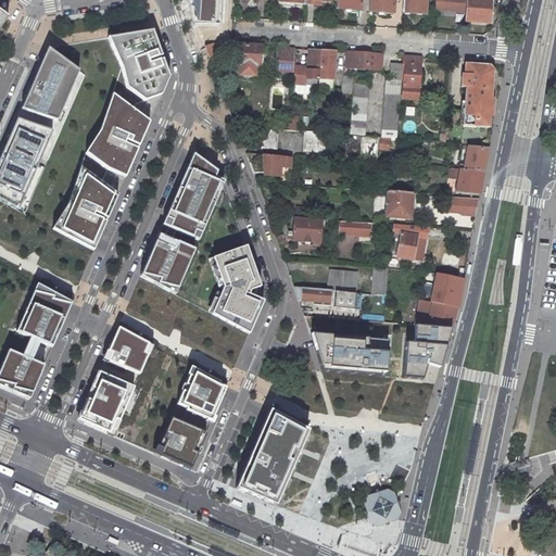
[(192,0),(198,23),(225,24),(225,0),(192,0)]
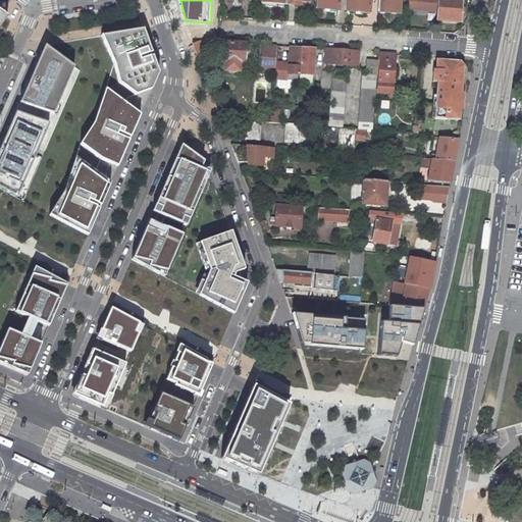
[(316,0),(316,8),(338,10),(338,0),(316,0)]
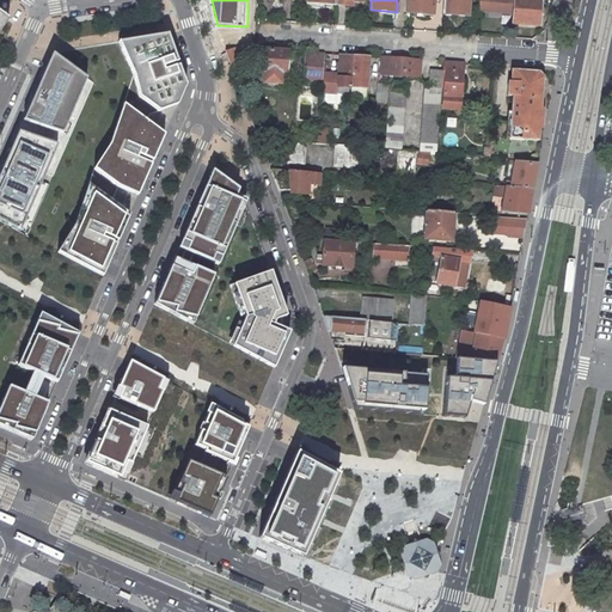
[(433,0),(407,0),(407,12),(433,14),(433,0)]
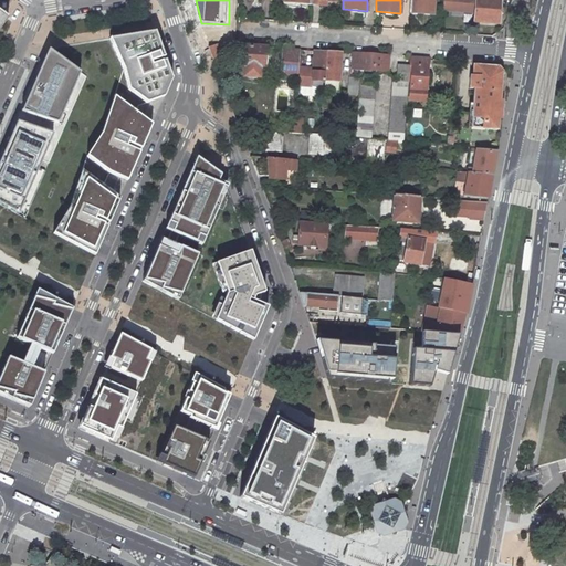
[(433,0),(410,0),(409,12),(433,14),(433,0)]
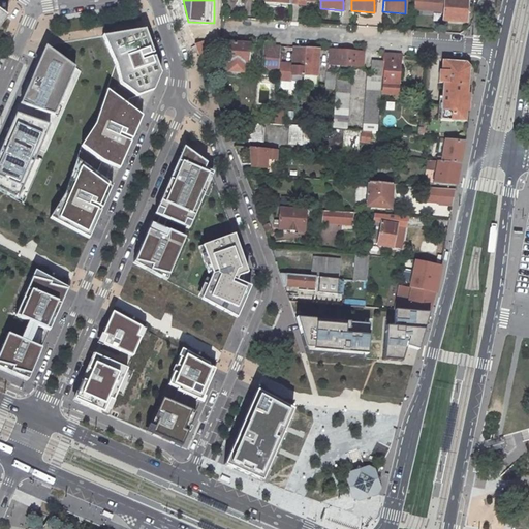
[(467,0),(414,0),(414,8),(444,11),(443,20),(466,22),(467,0)]
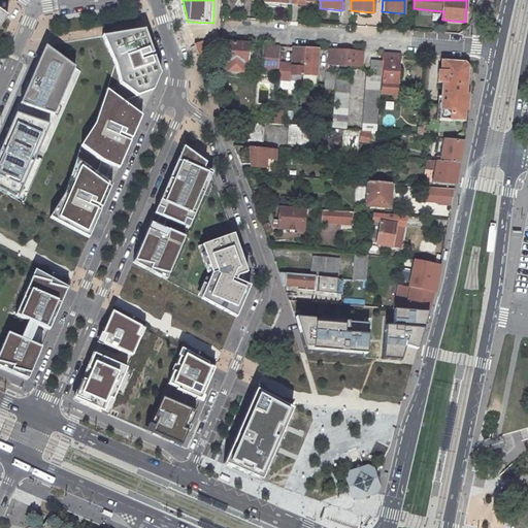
[(152,91),(160,73),(146,36),(138,39),(135,31),(109,35),(128,90),(137,96),(152,91)]
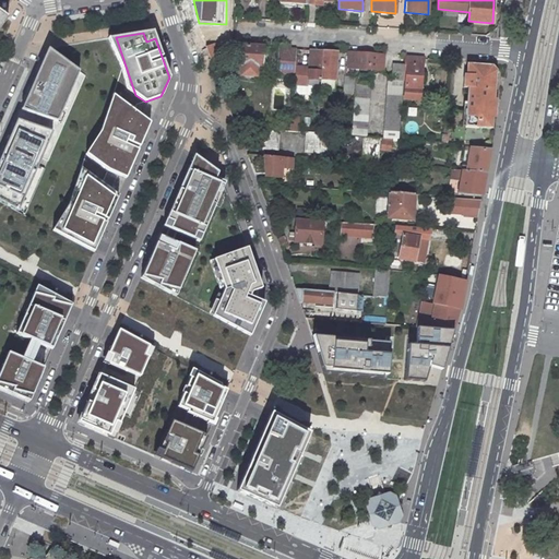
[(128,88),(135,95),(116,37),(108,38),(122,70),(128,88)]
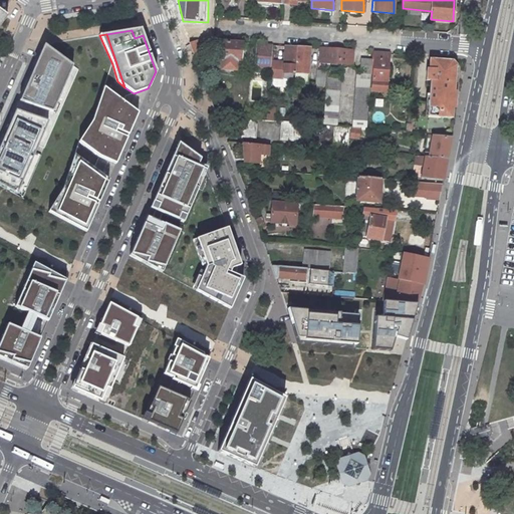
[(197,40),(190,43),(197,61),(207,57),(207,41),(197,40)]
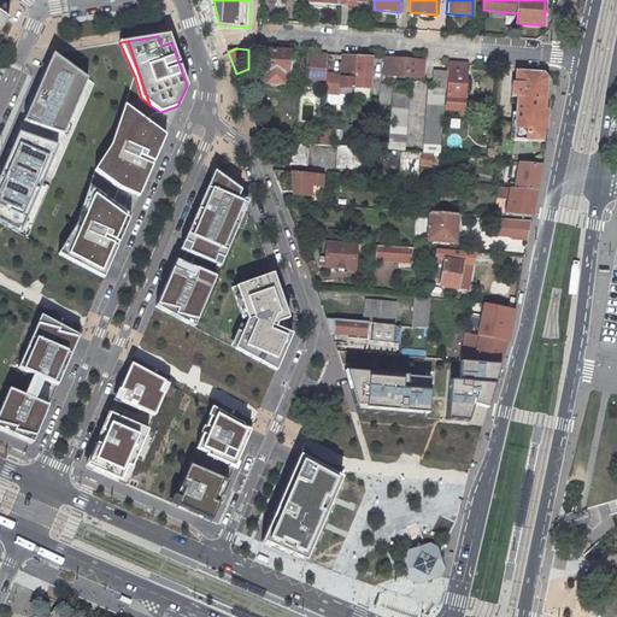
[(291,52),(265,50),(263,71),(258,70),(257,77),(262,81),(266,82),(283,83),(285,71),(289,72),(291,52)]
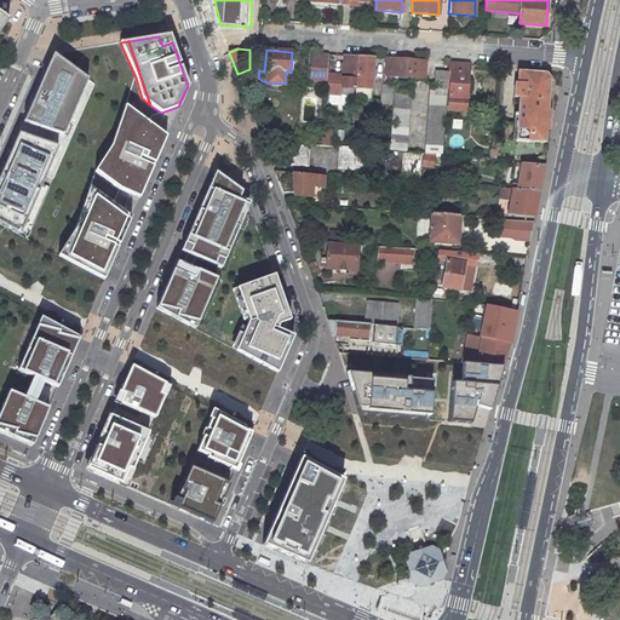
[(53,53),(23,121),(63,136),(89,80),(55,55),(53,53)]
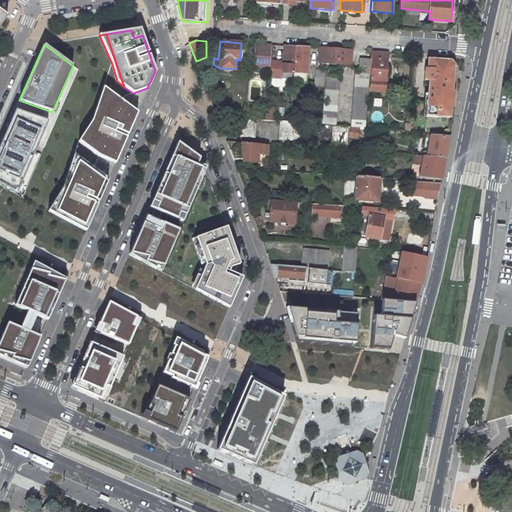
[(271,45),(256,44),(254,70),(269,71),(269,61),(271,45)]
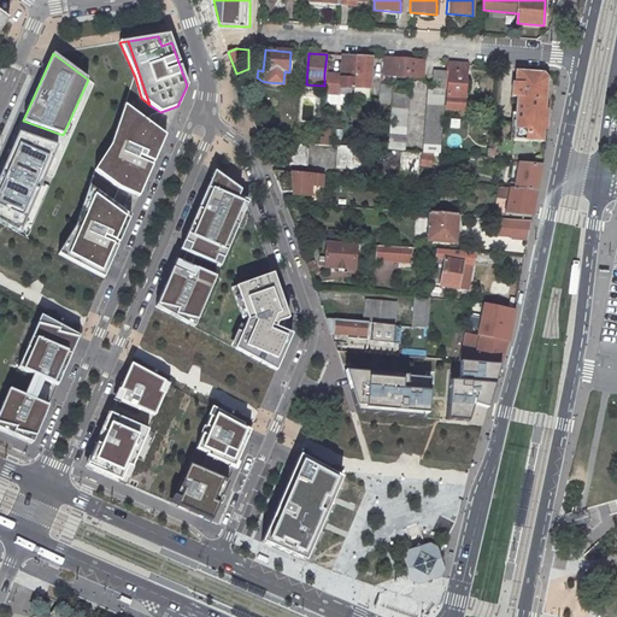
[(356,57),(342,56),(340,75),(324,74),(324,86),(323,94),(328,94),(328,101),(330,105),(342,105),(345,103),(346,95),(353,95),(356,57)]
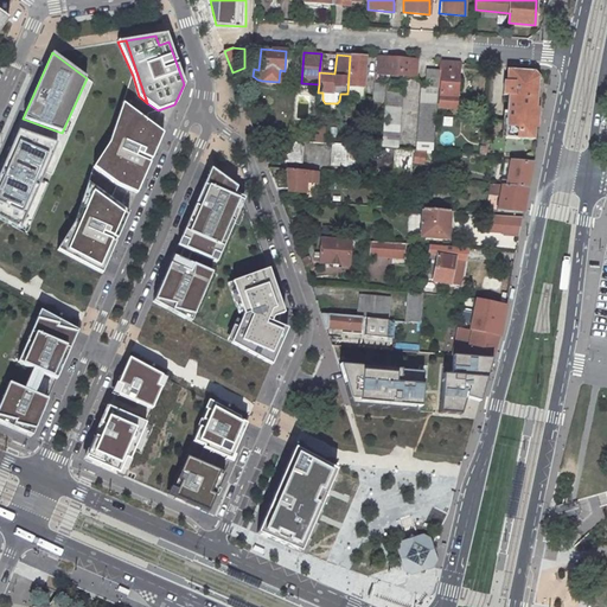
[(365,57),(350,56),(347,94),(347,97),(363,98),(365,57)]
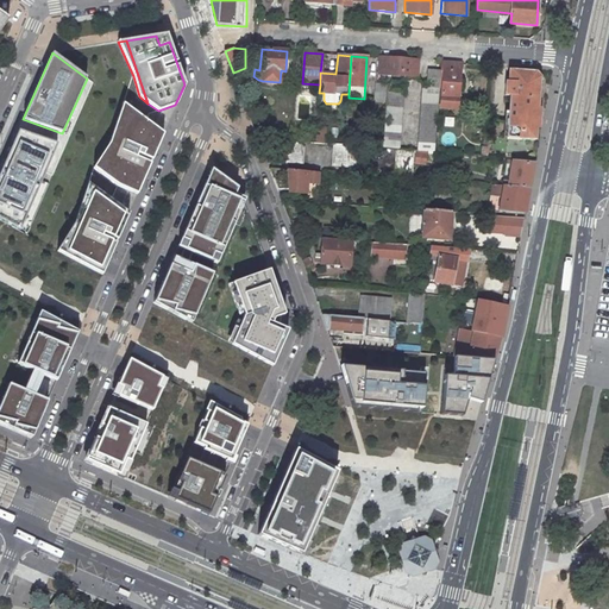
[(418,61),(378,58),(377,74),(418,76),(418,61)]
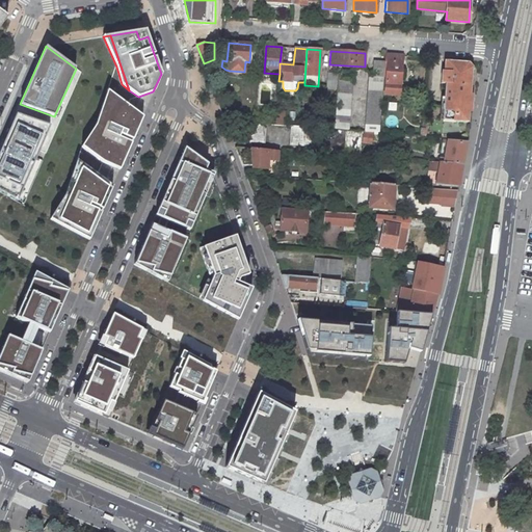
[(386,54),(384,60),(384,62),(384,69),(387,69),(386,95),(399,95),(402,61),(400,61),(400,55),(386,54)]
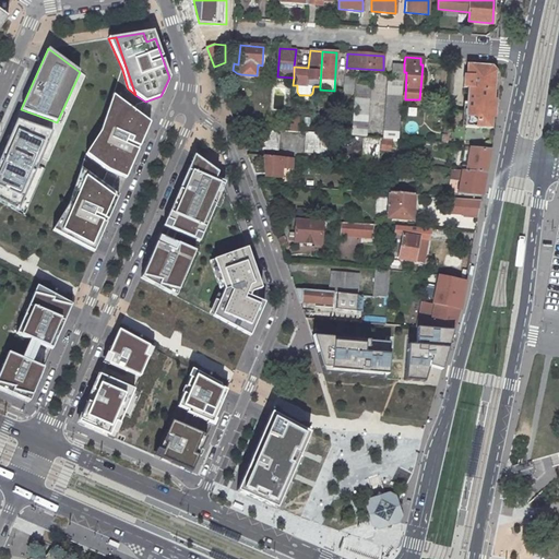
[(404,66),(393,64),(392,81),(403,81),(404,72),(404,66)]
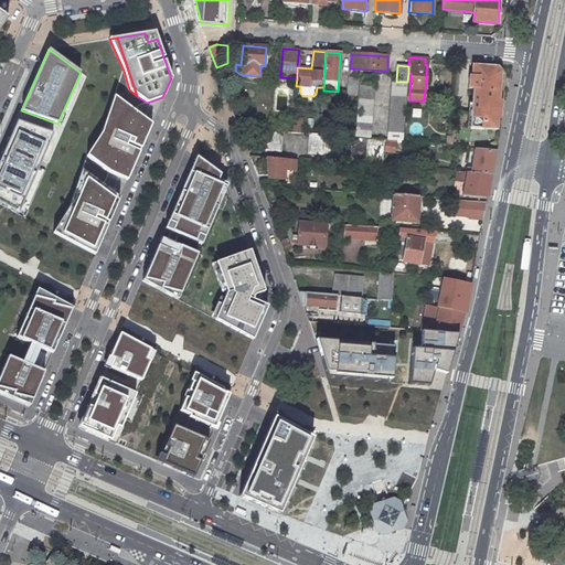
[(475,88),(471,126),(497,128),(499,89),(497,89),(497,75),(497,74),(496,74),(496,73),(494,73),(494,72),(493,72),(492,72),(493,65),(476,65),(475,75),(470,74),(469,87),(475,88)]
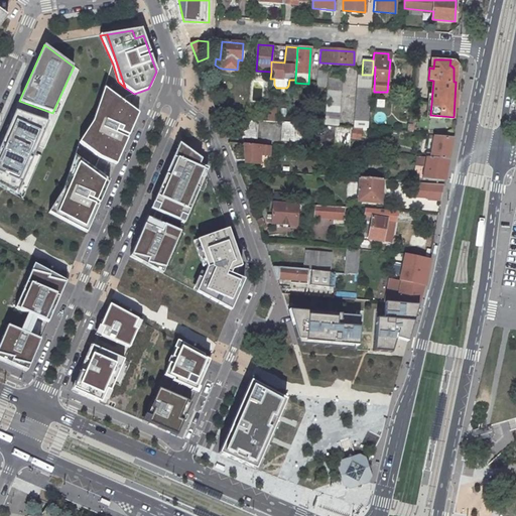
[(343,72),(329,72),(329,78),(328,87),(325,125),(336,126),(339,126),(343,72)]
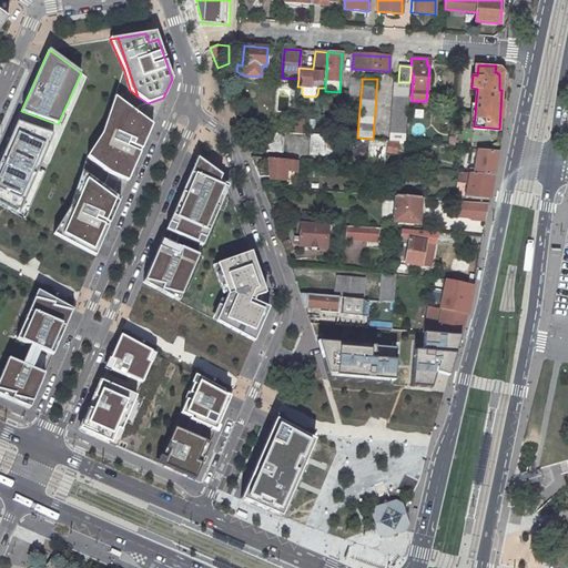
[(398,82),(394,81),(389,140),(405,141),(409,82),(398,82)]
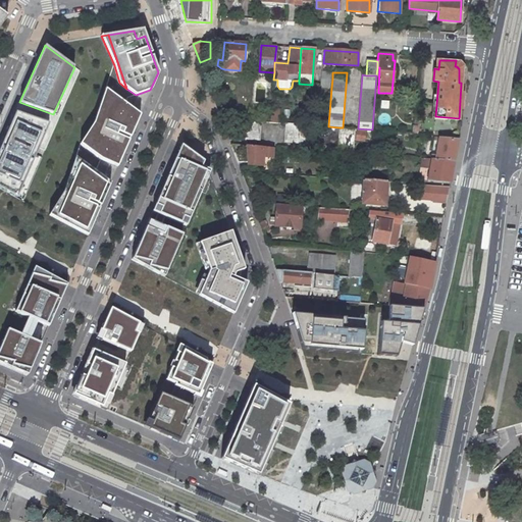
[(332,79),(321,77),(321,87),(331,88),(332,79)]
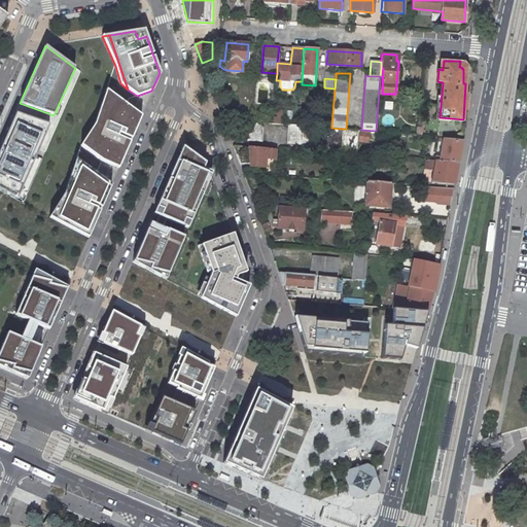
[(81,146),(88,150),(111,94),(106,91),(95,125),(81,146)]
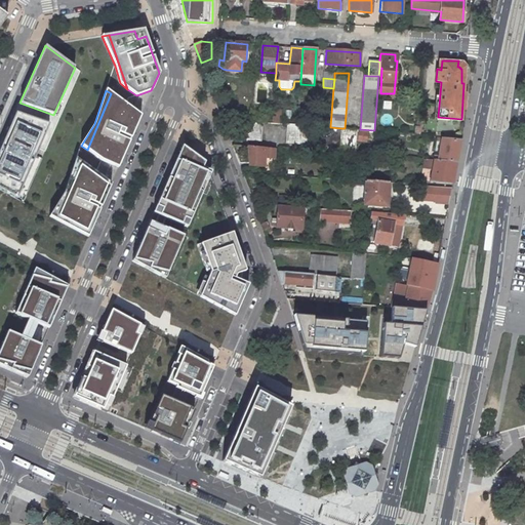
[(87,150),(102,160),(118,167),(137,121),(130,118),(133,110),(111,93),(87,150)]
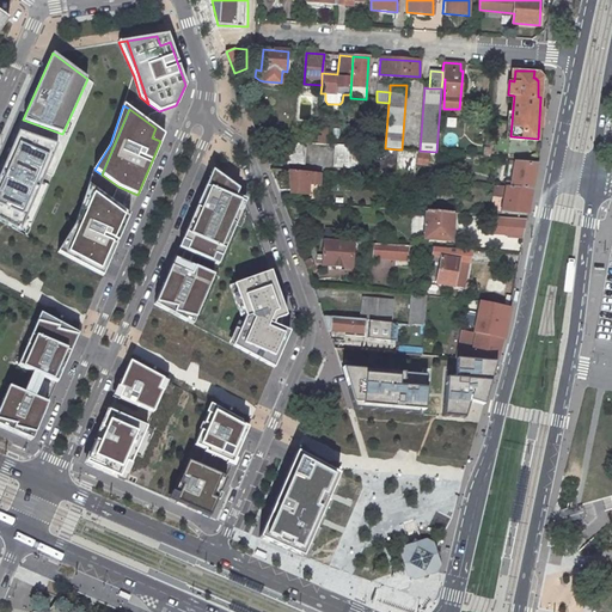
[(408,109),(408,146),(418,146),(418,109),(408,109)]
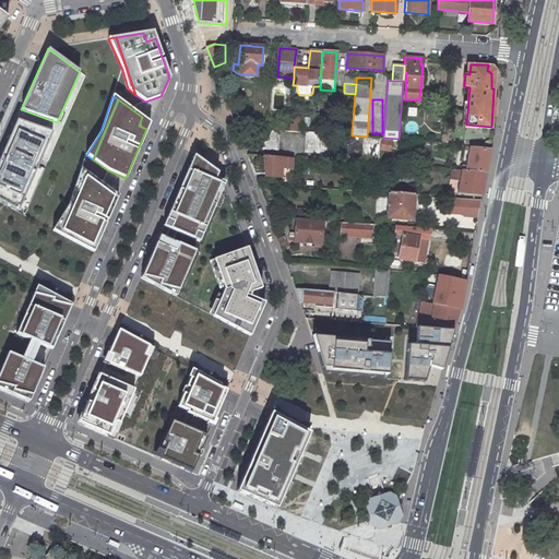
[(289,131),(299,132),(300,117),(290,117),(289,131)]
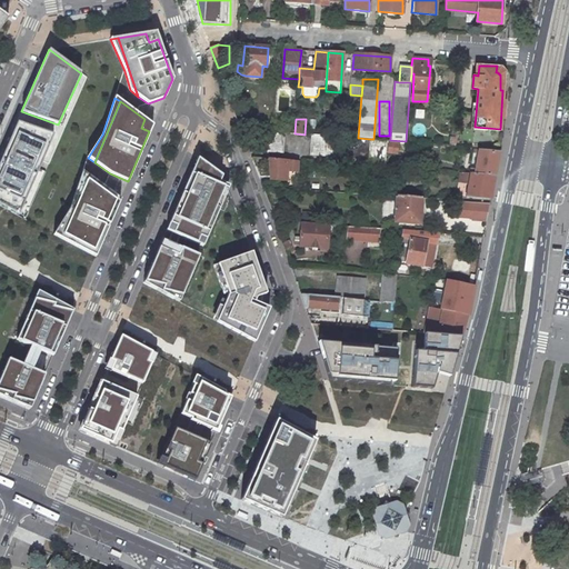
[(17,122),(0,160),(0,205),(18,216),(55,135),(17,122)]
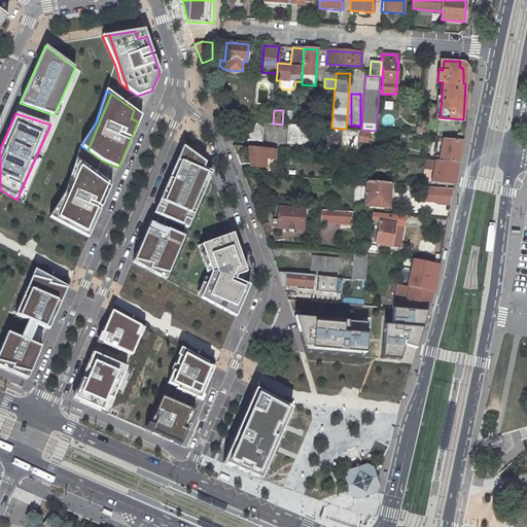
[(264,124),(248,123),(247,141),(262,142),(264,124)]
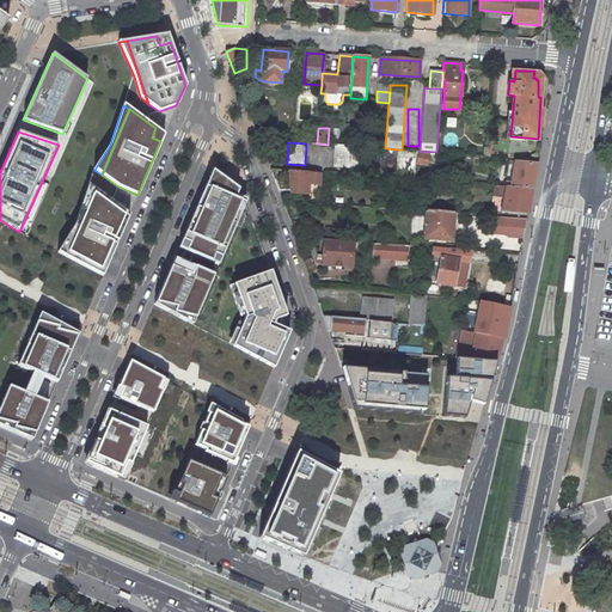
[(347,146),(336,145),(334,167),(367,169),(369,147),(353,147),(347,146)]
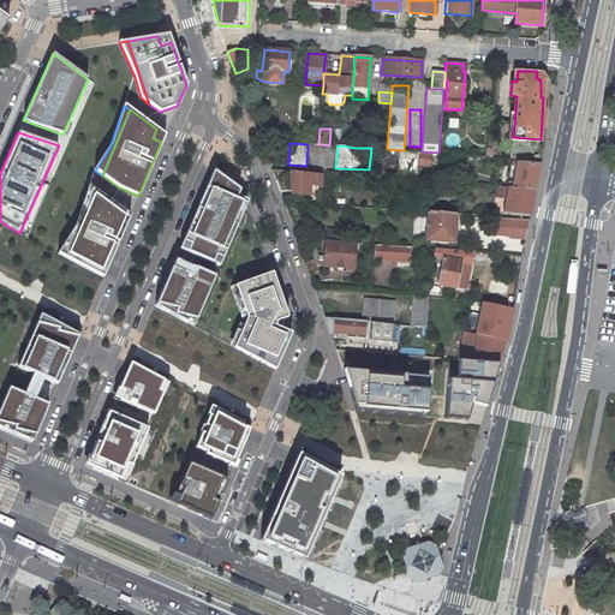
[(404,150),(400,150),(399,180),(410,181),(416,181),(418,151),(404,150)]
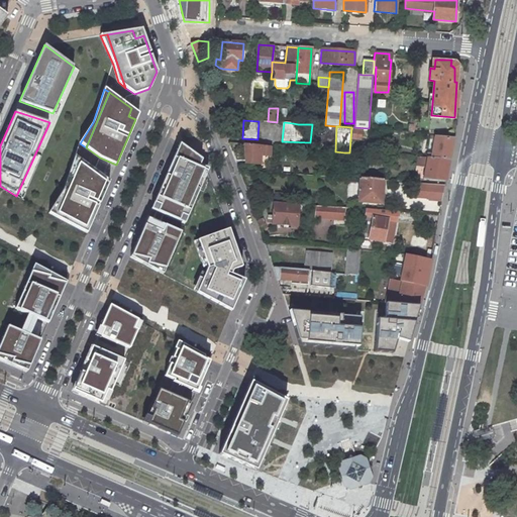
[(453,138),(435,137),(430,137),(430,138),(435,138),(431,158),(450,160),(453,138)]
